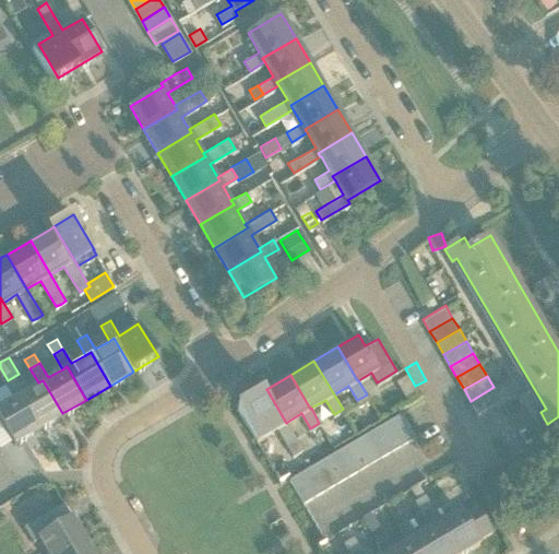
[(15,377),(6,382),(14,397),(19,395),(39,427),(62,413),(43,380),(38,382),(24,391),(15,377)]
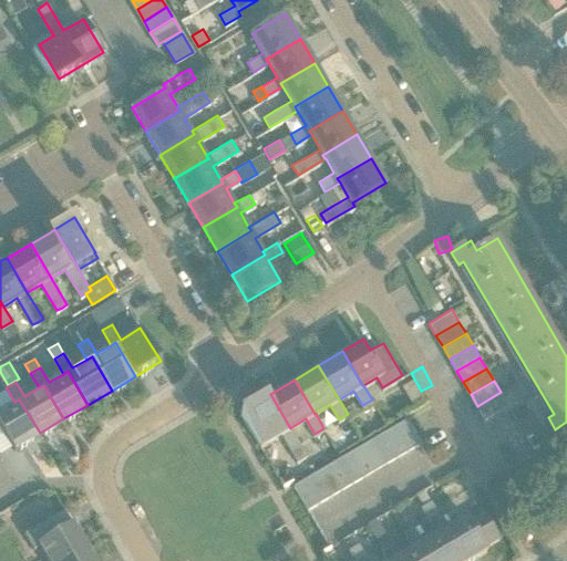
[(501,392),(477,406),(484,418),(507,404),(501,392)]
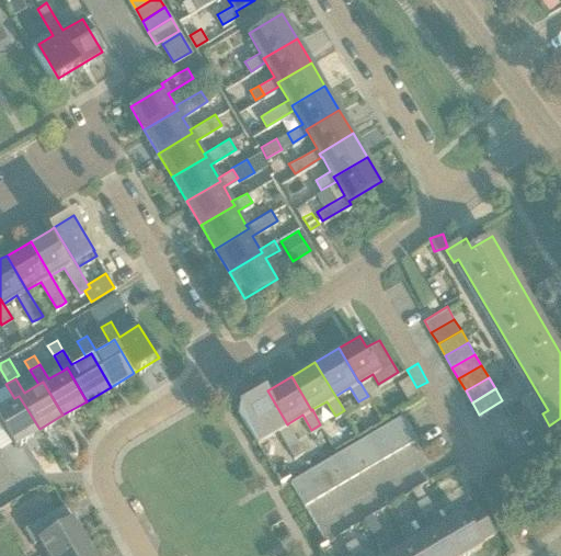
[(267,390),(244,404),(264,438),(277,430),(294,456),(304,450),(288,423),(287,424),(267,390)]
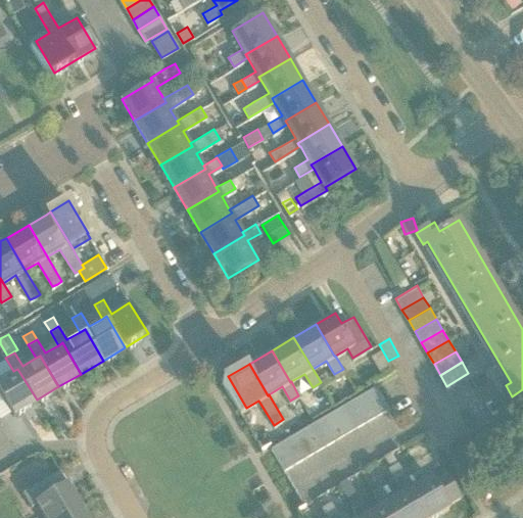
[(17,369),(13,371),(0,379),(0,390),(13,414),(37,399),(17,369)]
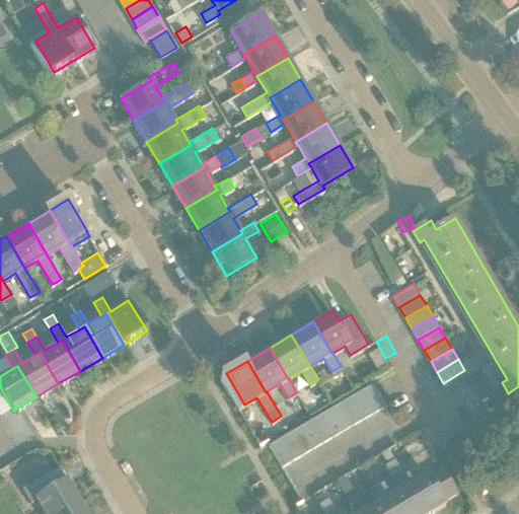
[(385,402),(373,382),(361,389),(374,410),(385,402)]
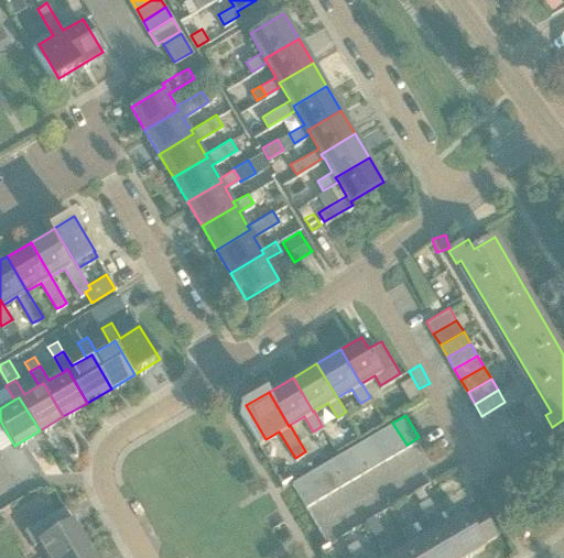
[(407,445),(392,423),(381,428),(396,451),(407,445)]
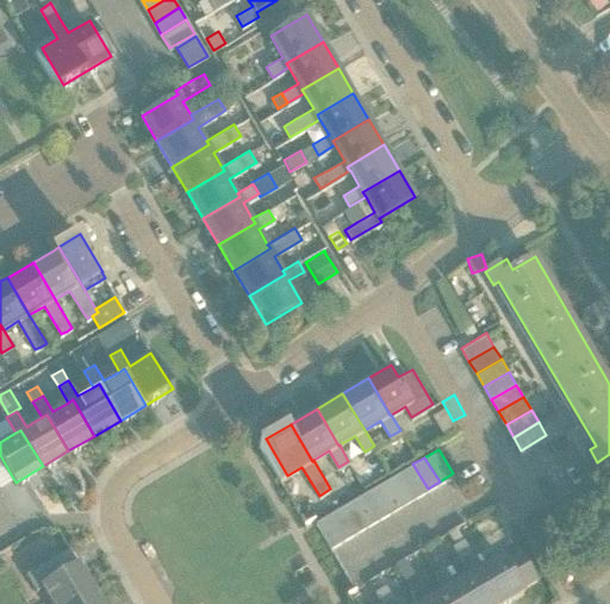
[(412,464),(400,471),(416,496),(428,489),(412,464)]
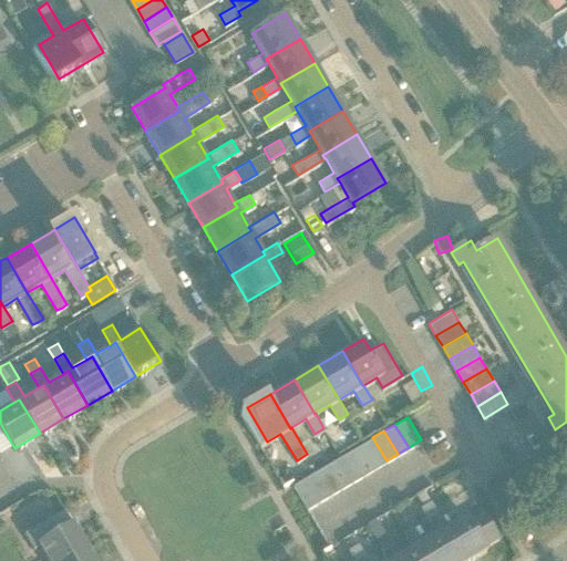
[(372,437),(361,444),(375,467),(387,460),(372,437)]
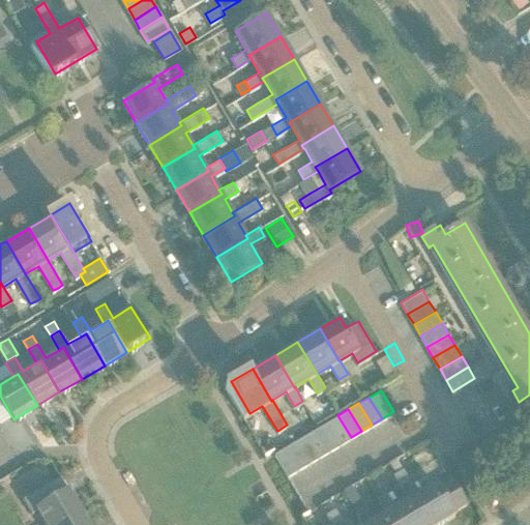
[(337,415),(328,421),(341,443),(351,437),(337,415)]
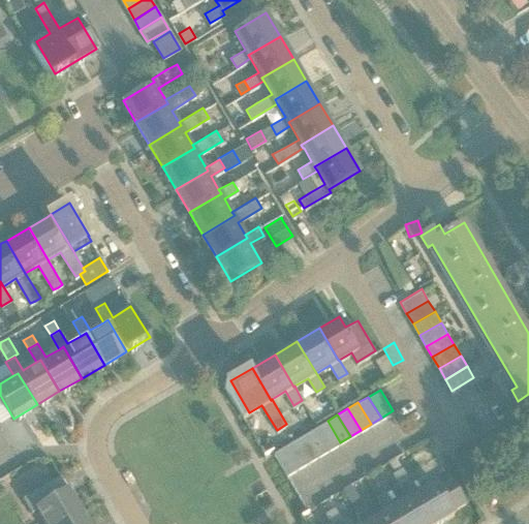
[(508,417),(497,423),(510,444),(521,438),(508,417)]
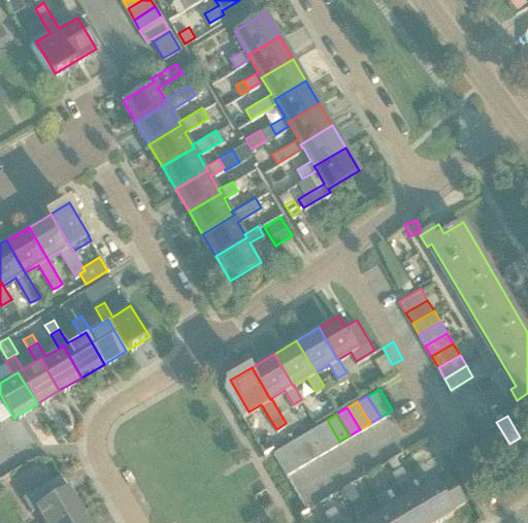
[(339,442),(327,420),(317,426),(329,448),(339,442)]
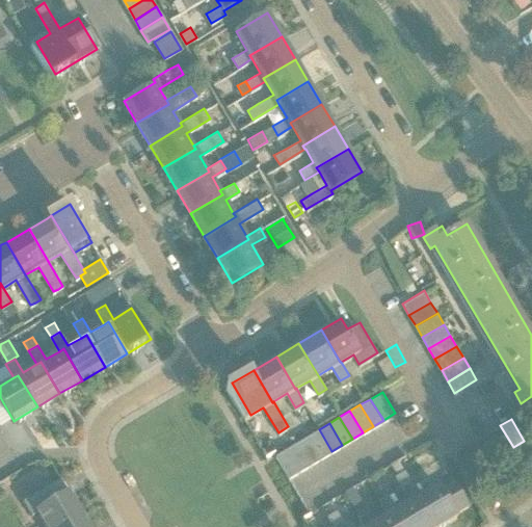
[(500,425),(489,432),(502,453),(513,447),(500,425)]
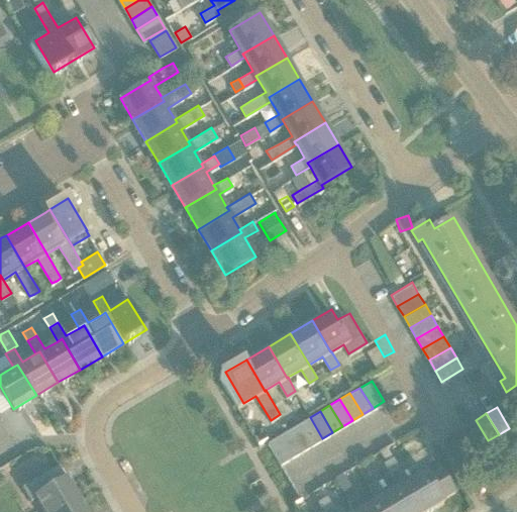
[(322,438),(310,417),(300,423),(312,444),(322,438)]
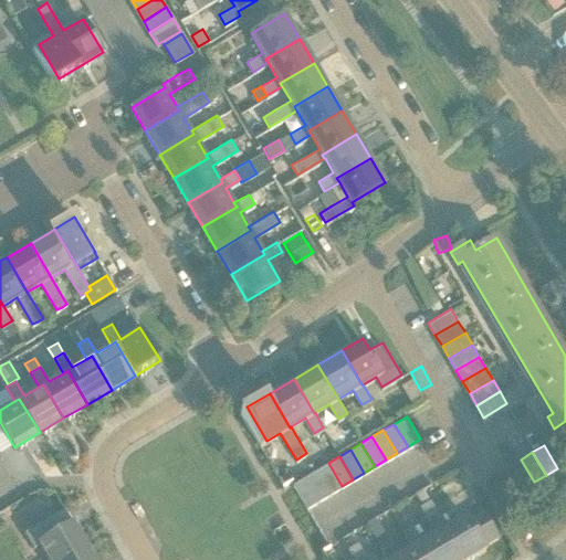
[(521,460),(509,466),(522,489),(534,482),(521,460)]
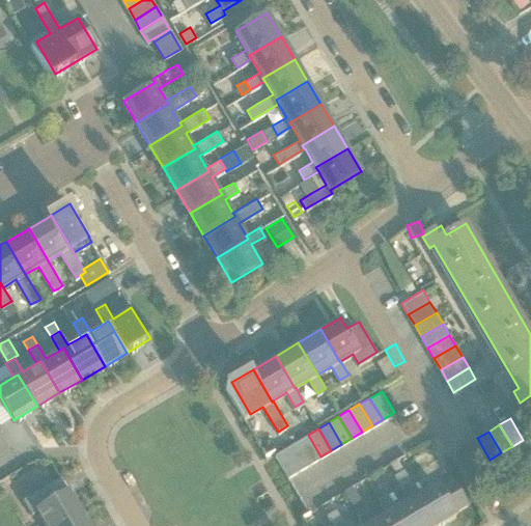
[(320,457),(308,435),(298,441),(310,462),(320,457)]
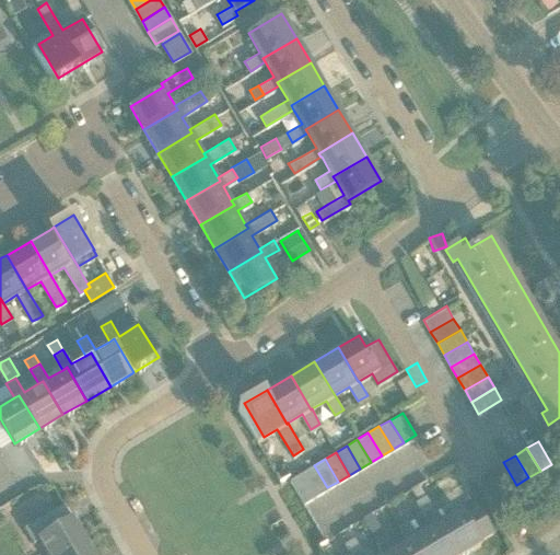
[(516,485),(503,462),(491,470),(504,492),(516,485)]
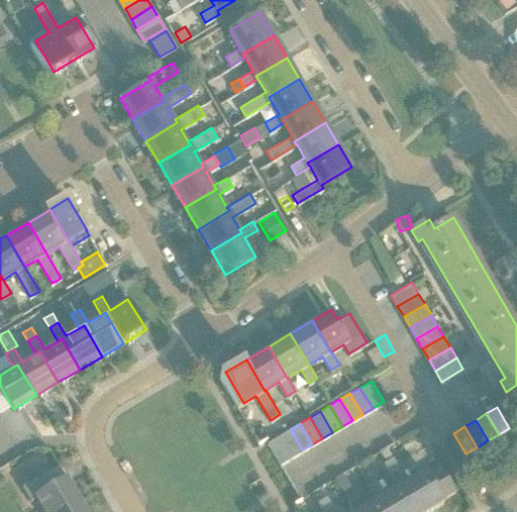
[(302,449),(290,429),(279,435),(291,456),(302,449)]
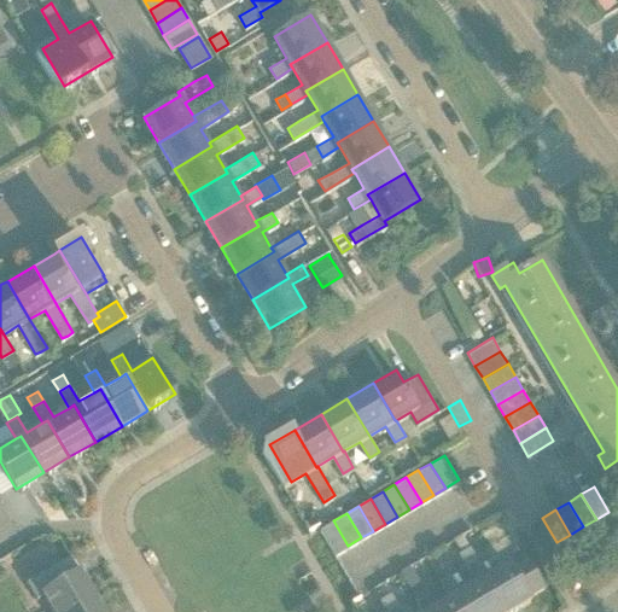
[(348,546),(333,520),(320,528),(336,553),(348,546)]
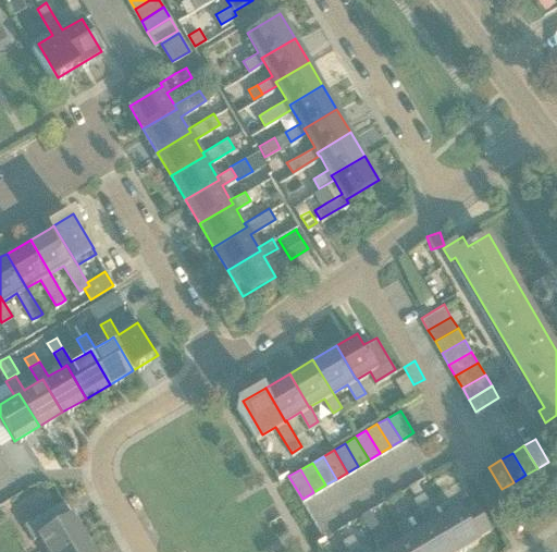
[(438,517),(430,503),(423,491),(413,498),(430,524),(416,531),(415,532),(425,551),(457,551),(458,551),(438,518),(438,517)]
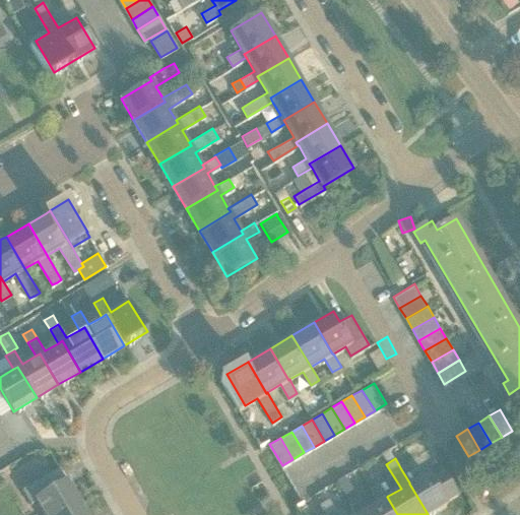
[(321,484),(335,506),(366,486),(351,463),(321,484)]
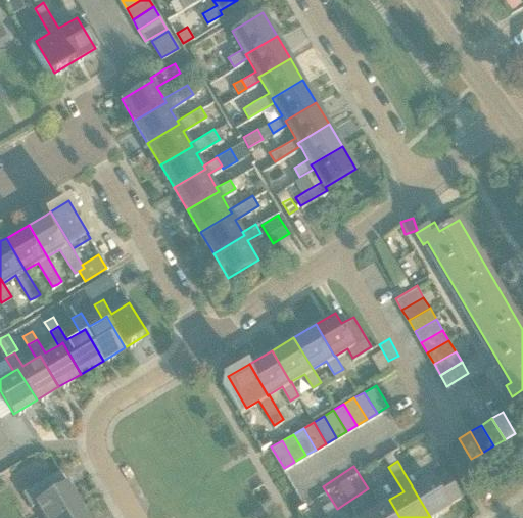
[(60,470),(29,488),(22,491),(31,505),(36,503),(44,517),(59,517),(81,505),(60,470)]
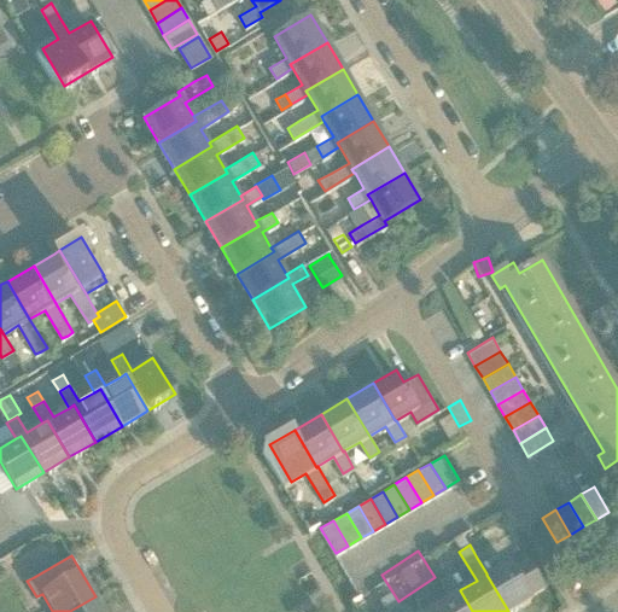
[(526,555),(511,565),(528,594),(543,584),(526,555)]
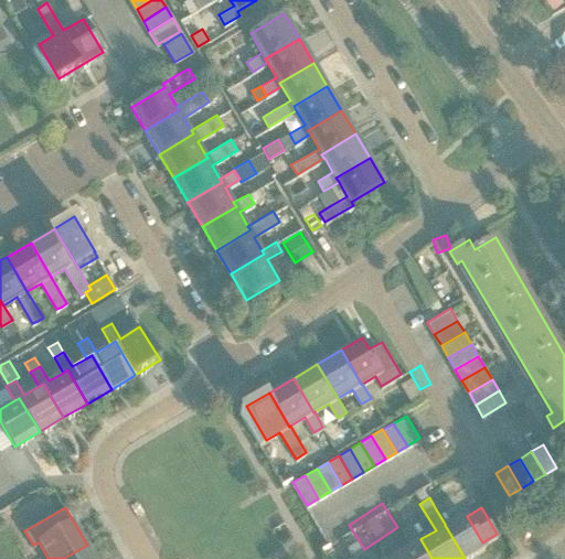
[(465,513),(445,524),(445,525),(465,558),(484,547),(482,543),(467,516),(465,513)]
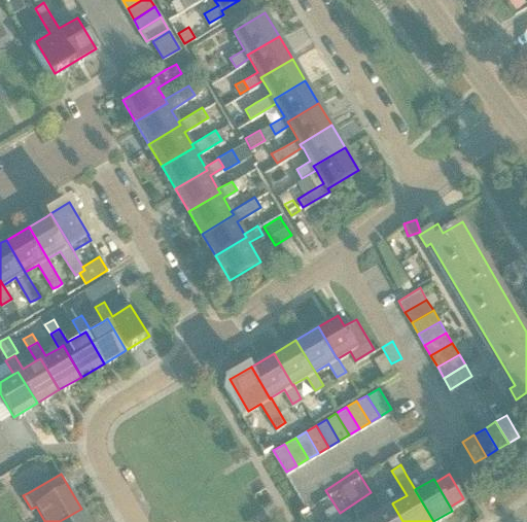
[(384,508),(371,516),(370,517),(373,521),(402,521),(392,503),(393,502),(385,489),(376,494),(384,508)]
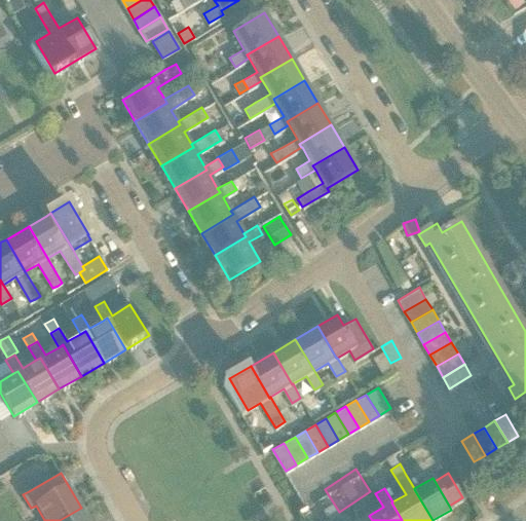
[(361,520),(359,520),(372,520),(369,516),(370,515),(362,501),(352,507),(361,520)]
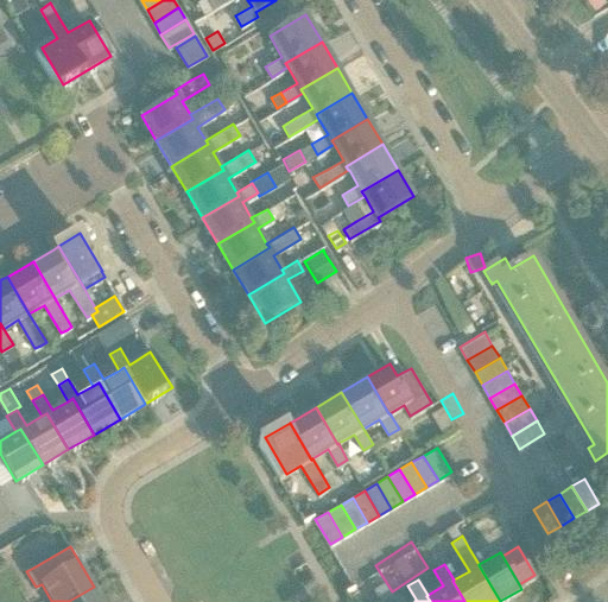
[(396,601),(392,595),(385,582),(373,589),(380,601),(396,601)]
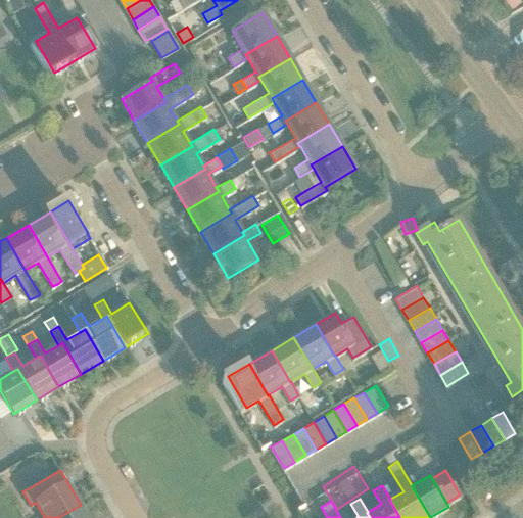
[(89,517),(81,505),(59,517),(89,517)]
